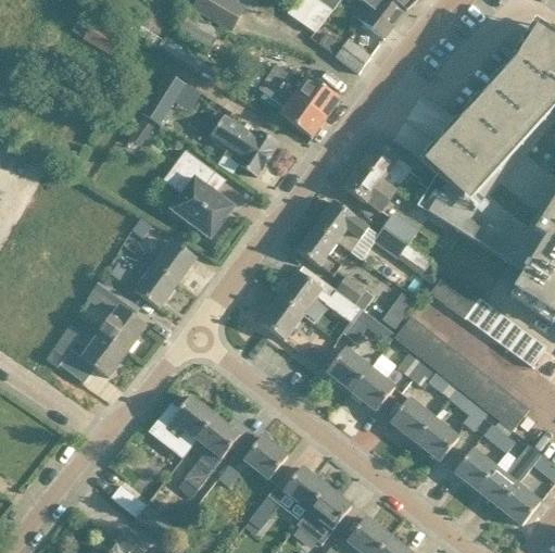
[(196,0),(191,8),(229,29),(242,7),(230,0),(196,0)]
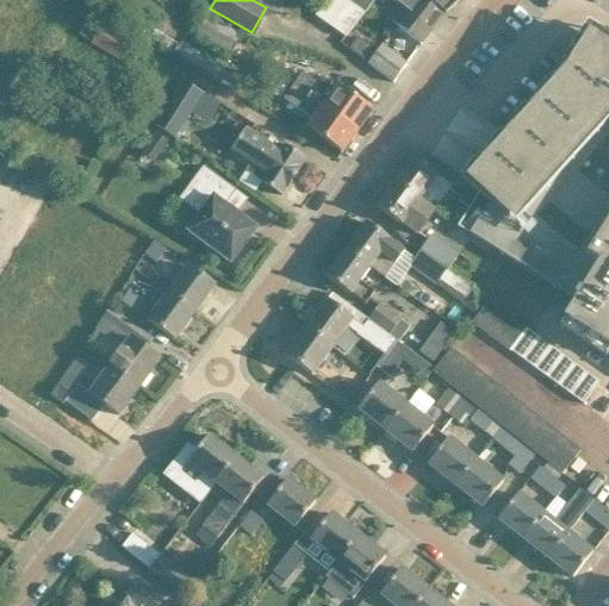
[(324,0),(315,14),(343,33),(362,11),(346,0),(324,0)]
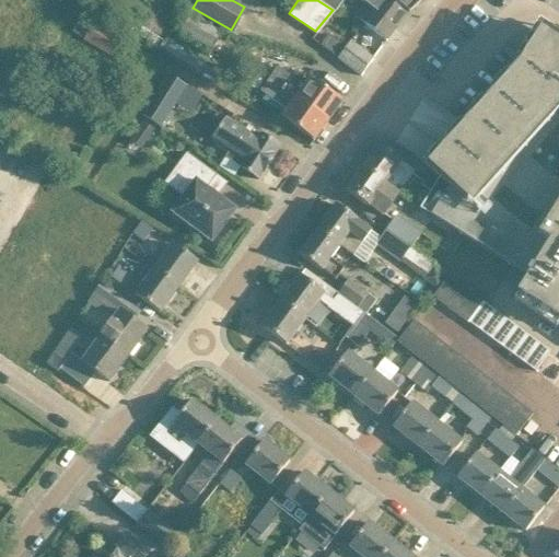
[(317,0),(333,10),(340,0),(317,0)]
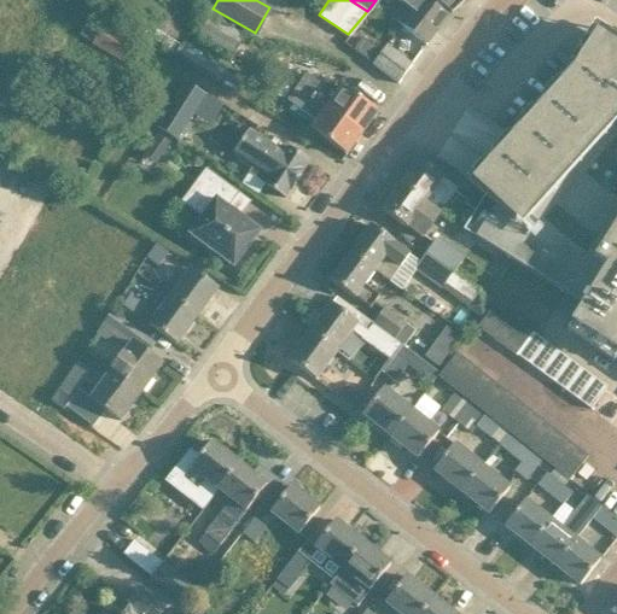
[(425,42),(434,30),(428,25),(430,23),(401,0),(401,1),(390,16),(425,42)]
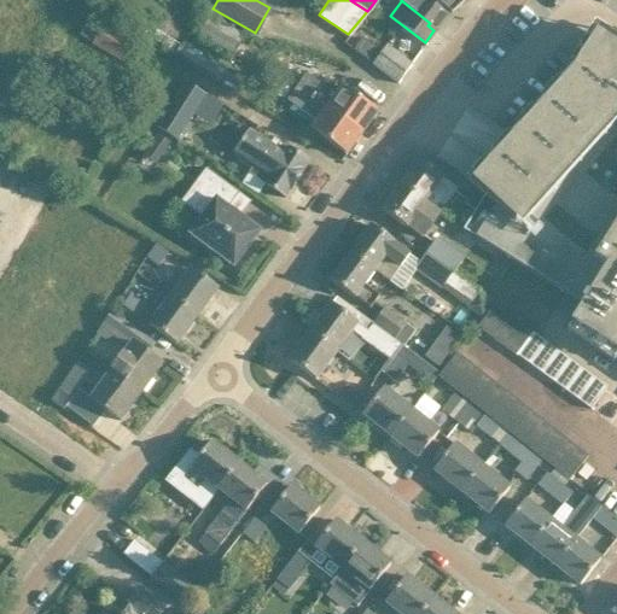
[(428,25),(434,30),(447,13),(429,0),(399,0),(401,1),(401,0),(430,23),(428,25)]
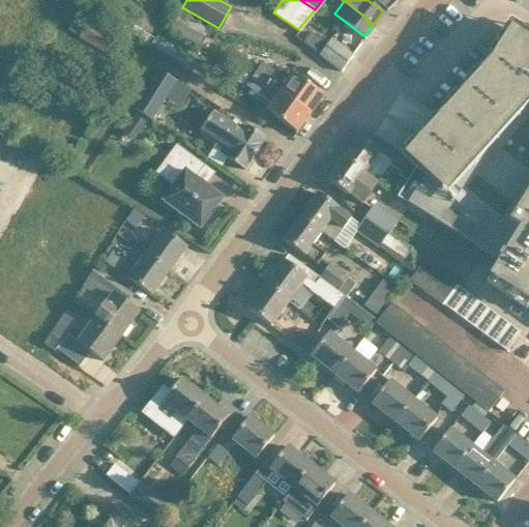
[(378,0),(386,8),(395,0),(378,0)]
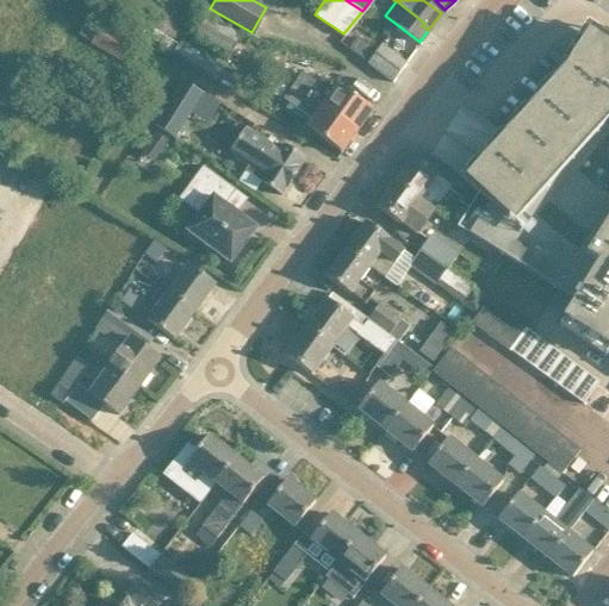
[(196,31),(229,50),(238,32),(205,13),(196,31)]
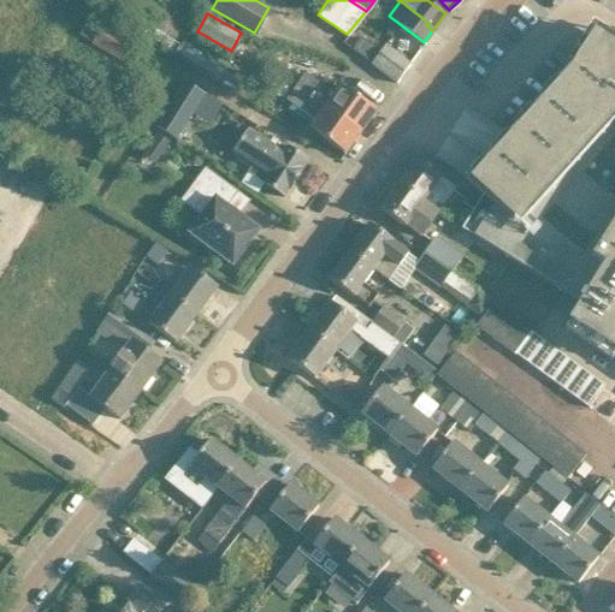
[(77,33),(99,46),(119,58),(120,55),(132,63),(140,49),(129,42),(130,40),(88,16),(77,33)]
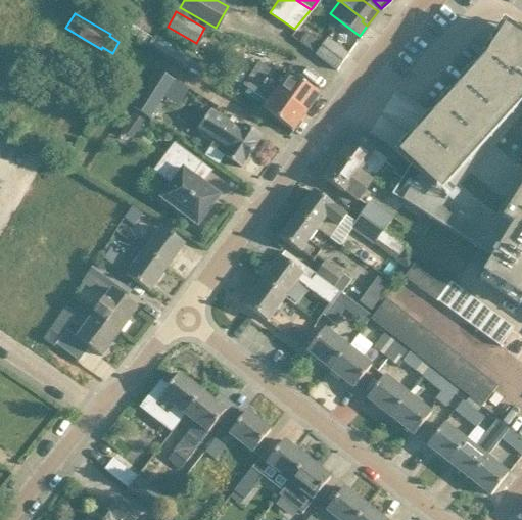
[(132,24),(128,31),(135,36),(140,28),(132,24)]
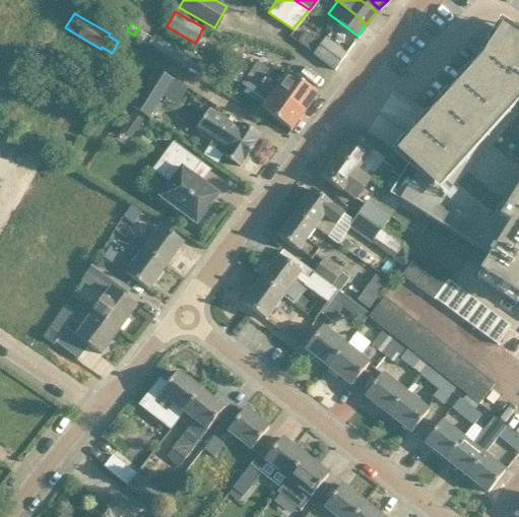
[(312,53),(320,42),(304,29),(296,41),(312,53)]
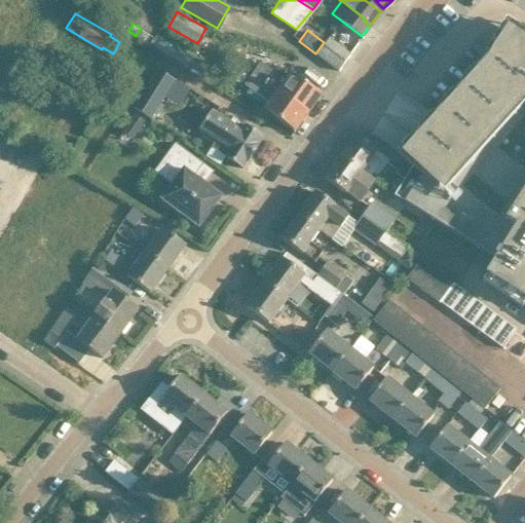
[(451,122),(443,117),(430,137),(420,127),(398,153),(399,154),(419,174),(403,200),(494,258),(480,282),(522,307),(524,301),(524,46),(507,35),(451,122)]
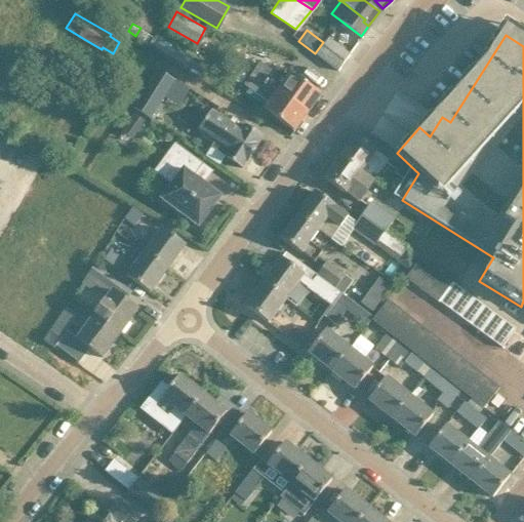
[(152,37),(146,46),(185,70),(185,69),(200,77),(205,68),(191,59),(157,39),(157,40),(152,37)]
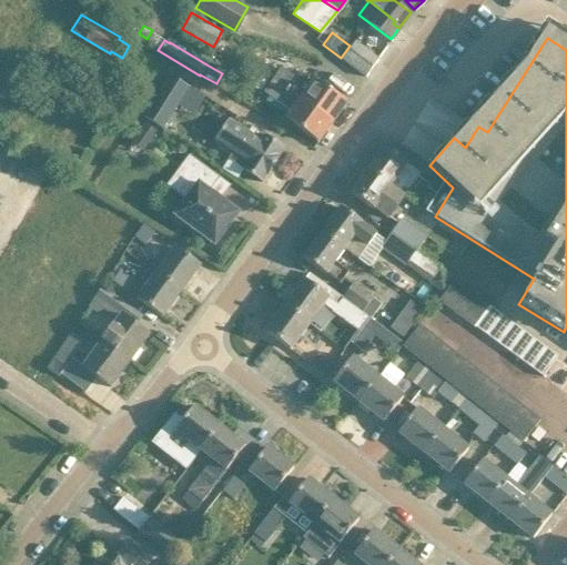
[(353,40),(350,46),(341,58),(365,74),(377,58),(353,40)]
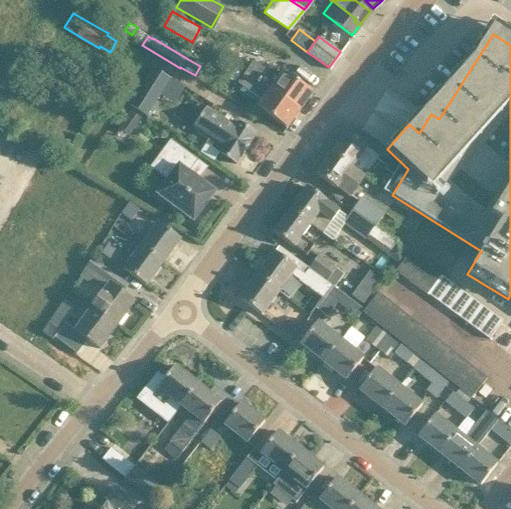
[(216,68),(227,76),(234,81),(240,72),(223,59),(216,68)]
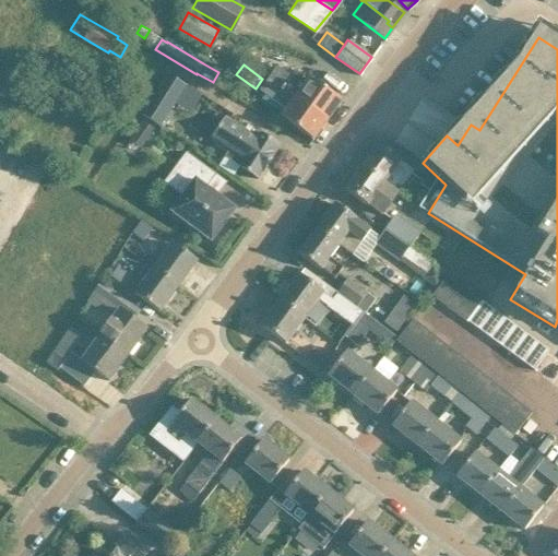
[(275,64),(266,77),(325,119),(340,99),(307,75),(301,83),(275,64)]
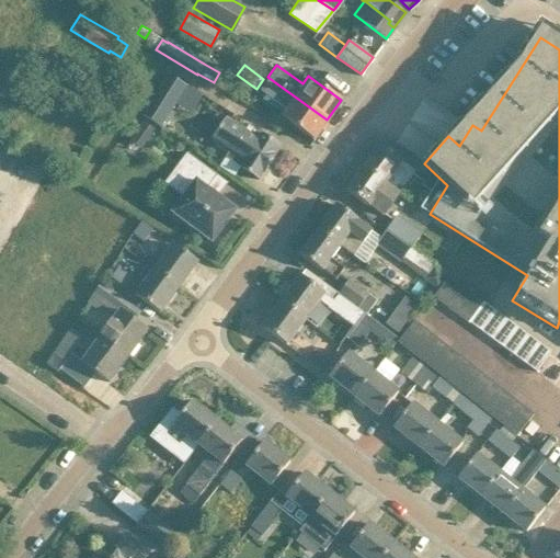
[(159,125),(185,84),(167,72),(140,113),(159,125)]
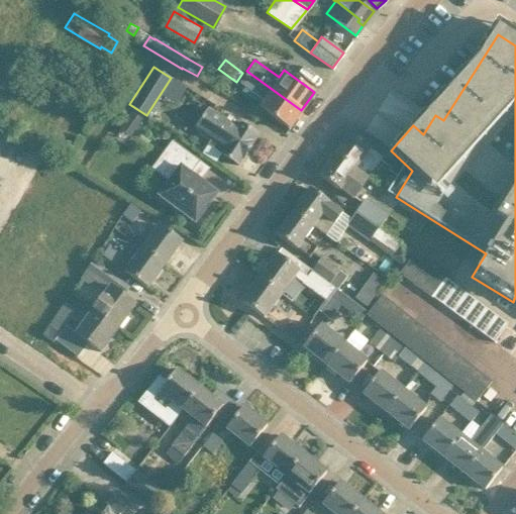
[(289,128),(301,110),(246,71),(238,82),(264,100),(259,107),(289,128)]
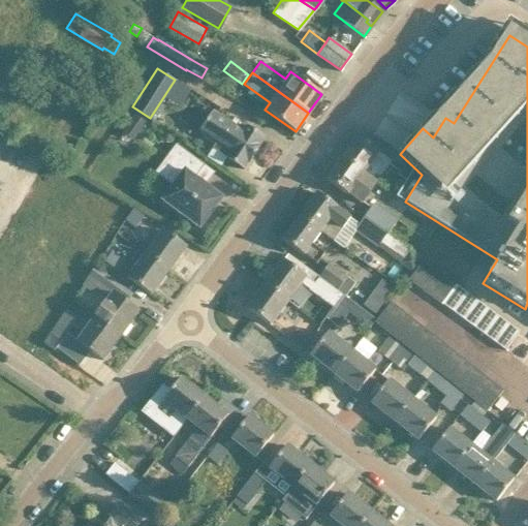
[(213,111),(203,128),(200,131),(216,141),(212,146),(243,166),(261,137),(245,126),(242,129),(213,111)]
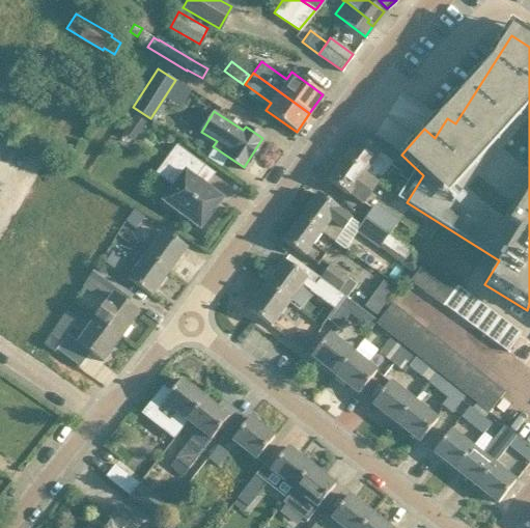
[(134,113),(121,133),(133,140),(145,120),(134,113)]
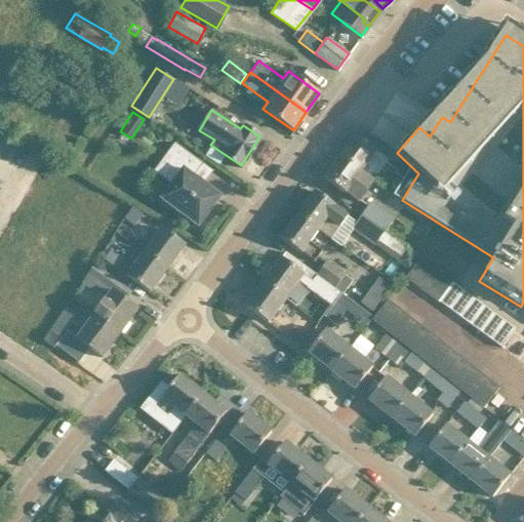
[(313,212),(286,250),(316,272),(324,277),(325,276),(326,276),(328,273),(328,272),(331,268),(333,265),(333,264),(341,252),(345,249),(344,249),(348,244),(350,241),(358,247),(365,237),(368,232),(372,227),(375,222),(373,219),(375,216),(376,214),(379,216),(380,215),(409,174),(413,168),(397,156),(398,154),(397,153),(396,154),(368,134),(367,136),(371,139),(365,148),(362,146),(363,146),(361,145),(356,153),(360,156),(354,164),(351,162),(350,161),(338,176),(340,177),(344,179),(336,188),(334,186),(332,185),(326,195),(327,196),(327,195),(330,197),(324,206),(321,204),(320,203),(319,204),(325,208),(321,214),(320,214),(319,216),(313,212)]
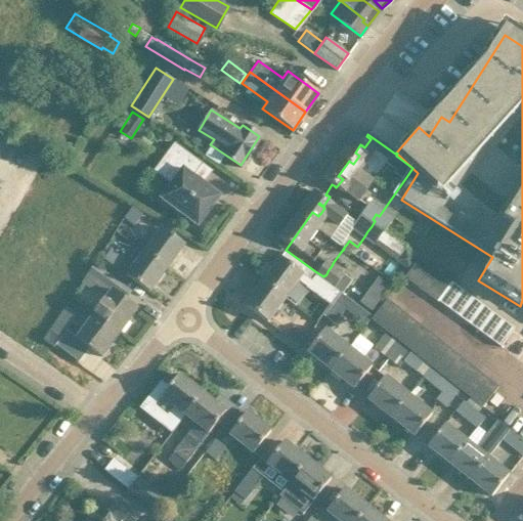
[(159,197),(176,210),(193,221),(199,214),(203,217),(214,202),(210,199),(215,191),(191,175),(201,163),(202,164),(203,163),(173,141),(153,169),(170,182),(159,197)]
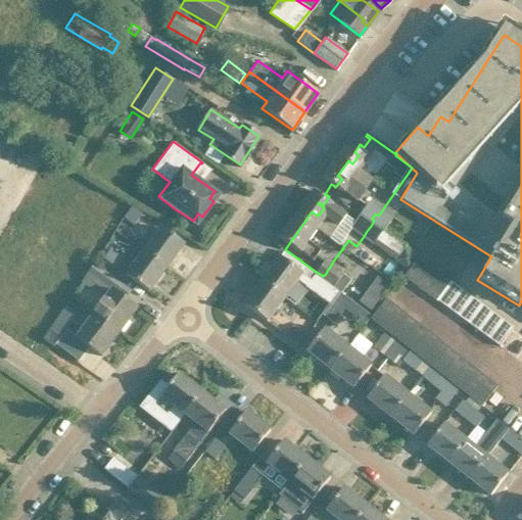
[(133,223),(141,211),(131,204),(123,216),(133,223)]
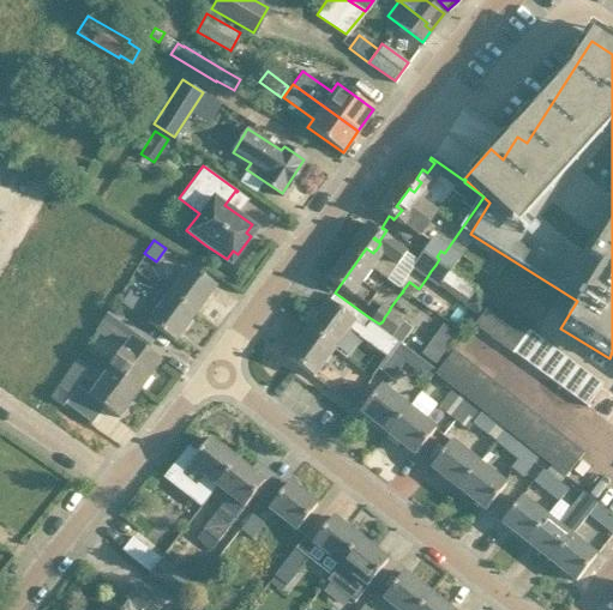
[(188,265),(168,294),(194,313),(215,284),(188,265)]
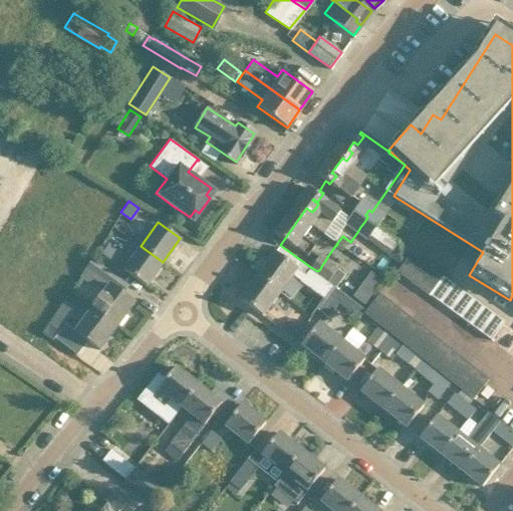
[(120,251),(108,242),(100,252),(113,262),(120,251)]
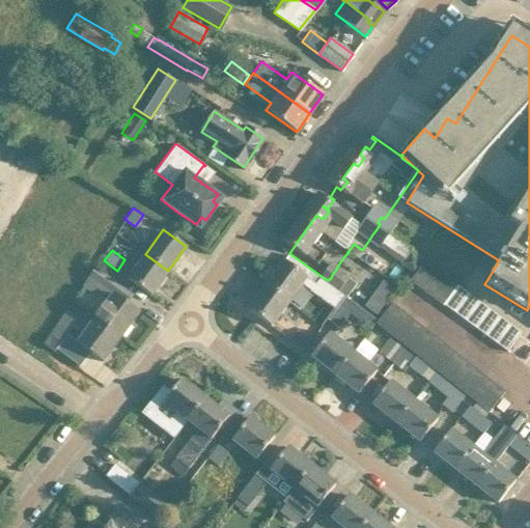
[(400,264),(413,273),(423,259),(410,250),(400,264)]
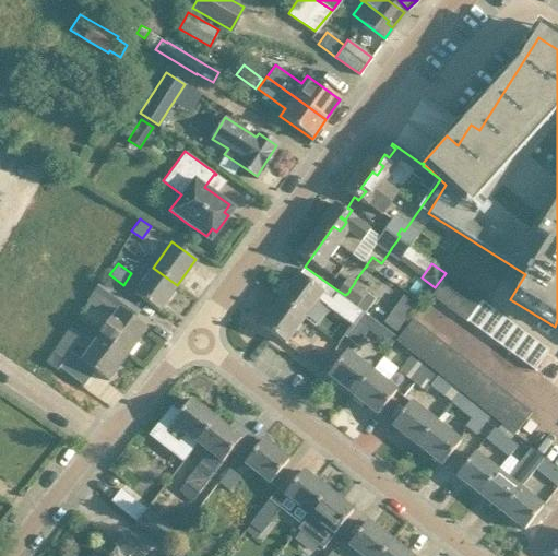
[(158,310),(177,285),(153,268),(134,293),(158,310)]
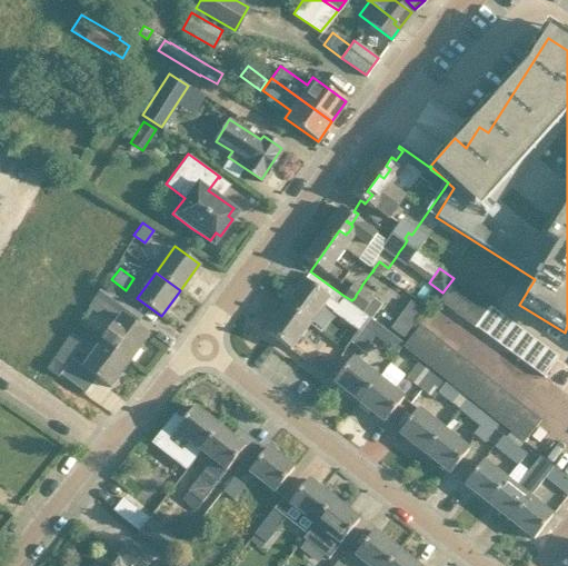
[(304,278),(285,304),(308,323),(328,296),(304,278)]
